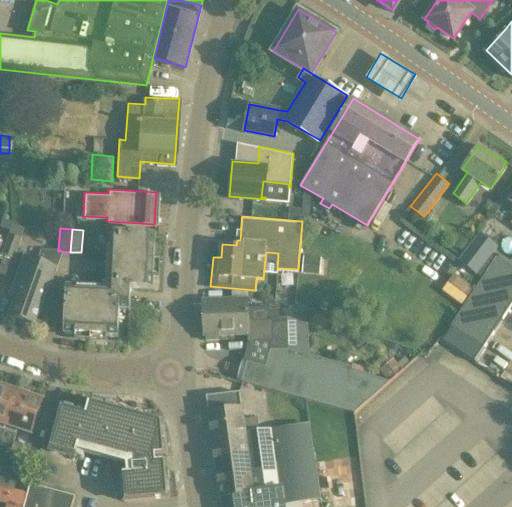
[(0,250),(14,256),(22,236),(8,230),(0,250)]
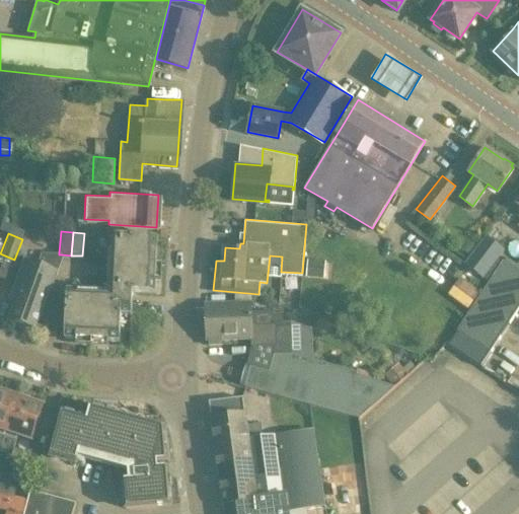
[(157,235),(133,234),(108,233),(107,244),(113,244),(113,262),(156,264),(157,235)]
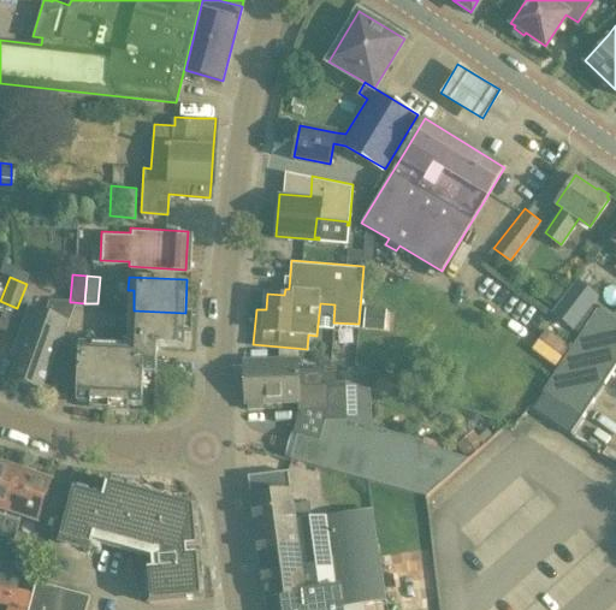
[(573,327),(598,294),(575,277),(550,311),(573,327)]
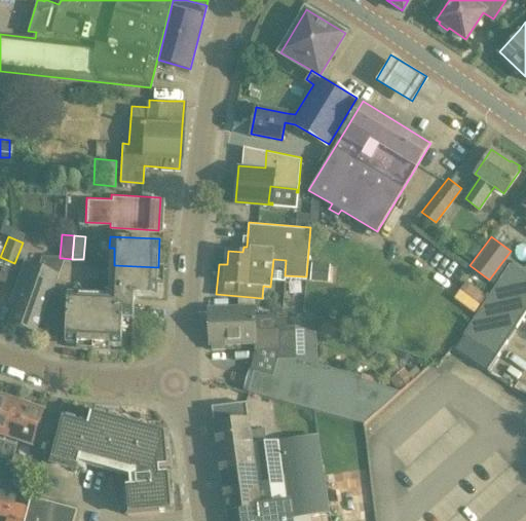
[(25,260),(16,284),(11,299),(15,301),(9,321),(36,330),(51,285),(53,286),(63,258),(60,258),(60,256),(42,255),(38,264),(25,260)]
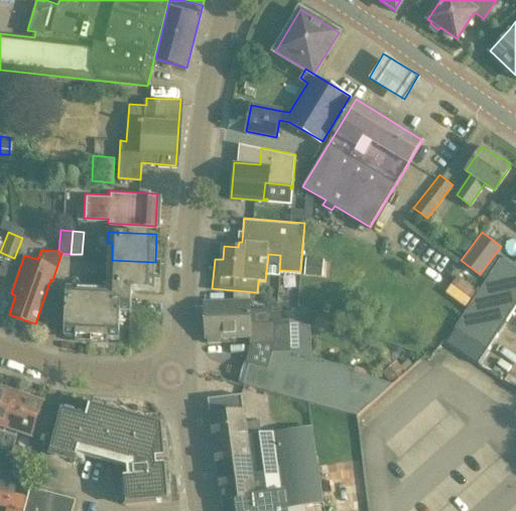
[(305,257),(304,270),(319,271),(320,257),(305,257)]
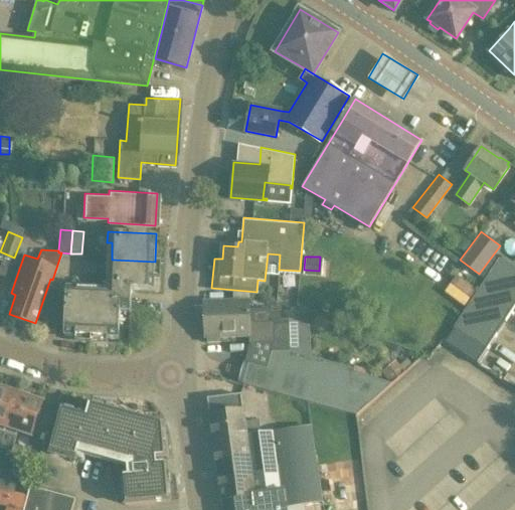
[(514,267),(500,257),(454,326),(486,347),(514,302),(514,267)]
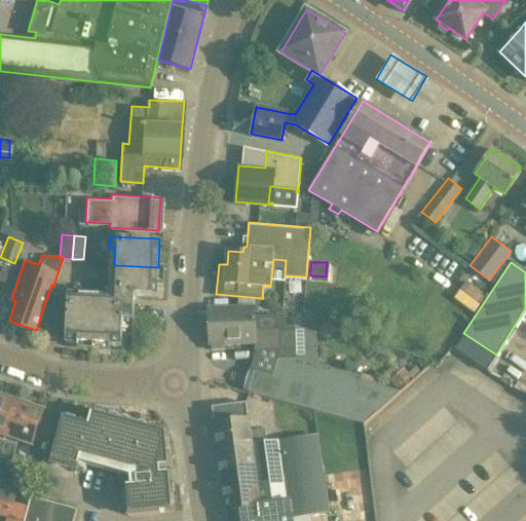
[(96,293),(94,342),(121,343),(122,317),(133,317),(134,294),(157,295),(158,267),(114,265),(112,293),(96,293)]
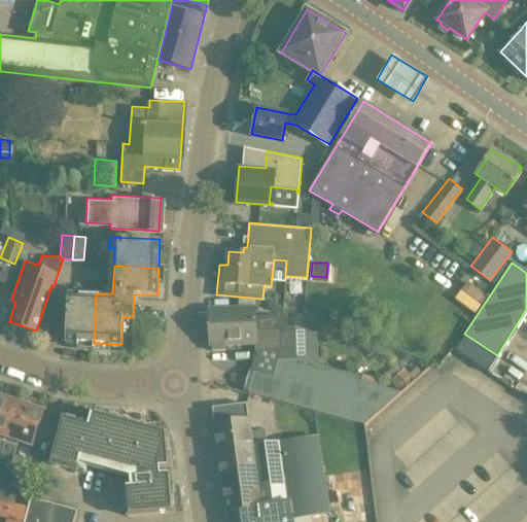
[(463,278),(452,297),(473,310),(485,291),(463,278)]
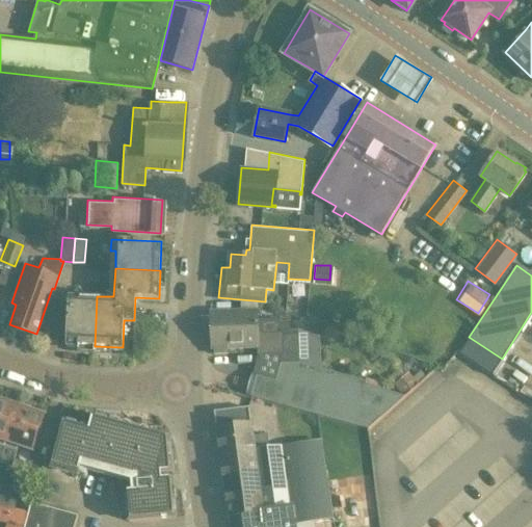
[(69,295),(68,317),(67,345),(95,346),(97,296),(69,295)]
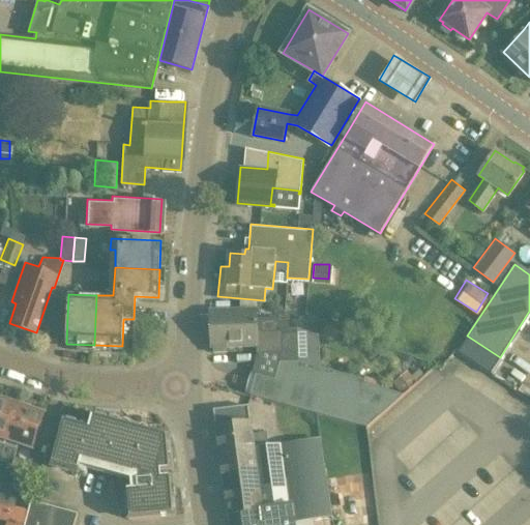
[(288,315),(256,316),(256,307),(209,309),(210,346),(212,346),(212,350),(227,350),(227,345),(257,344),(258,350),(252,371),(251,370),(244,391),(248,392),(255,371),(274,377),(278,359),(297,359),(296,326),(288,326),(288,315)]
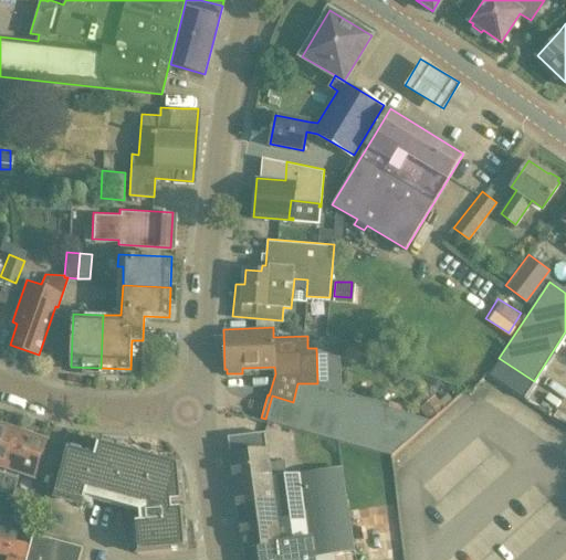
[(272,395),(265,419),(390,453),(430,418),(399,408),(401,403),(388,399),(387,402),(318,383),(317,383),(297,383),(293,402),(272,395)]
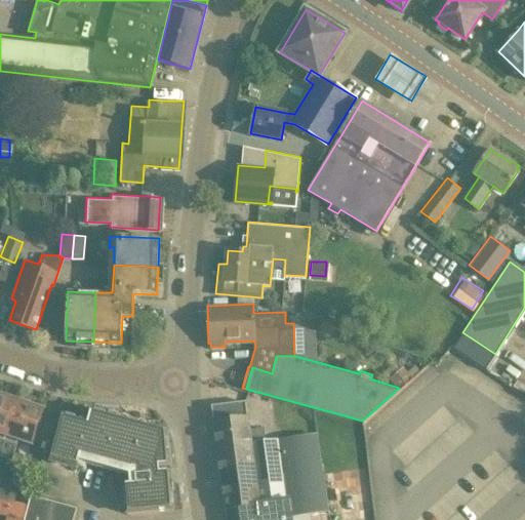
[(0,389),(0,447),(5,432),(8,433),(19,401),(6,396),(8,392),(0,389)]
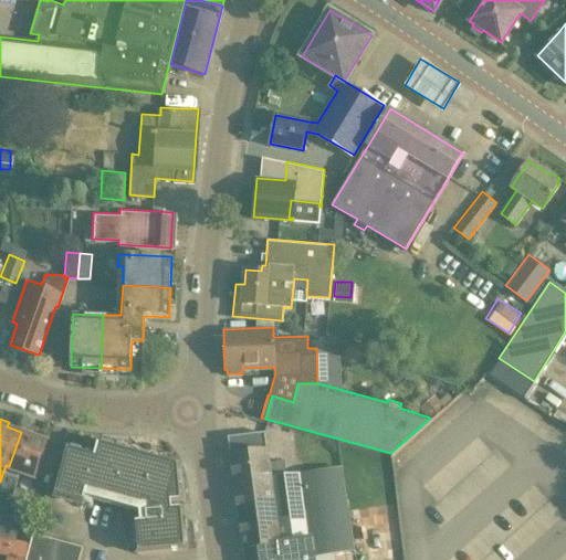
[(29,434),(21,432),(9,466),(33,475),(45,440),(43,440),(45,434),(30,430),(29,434)]
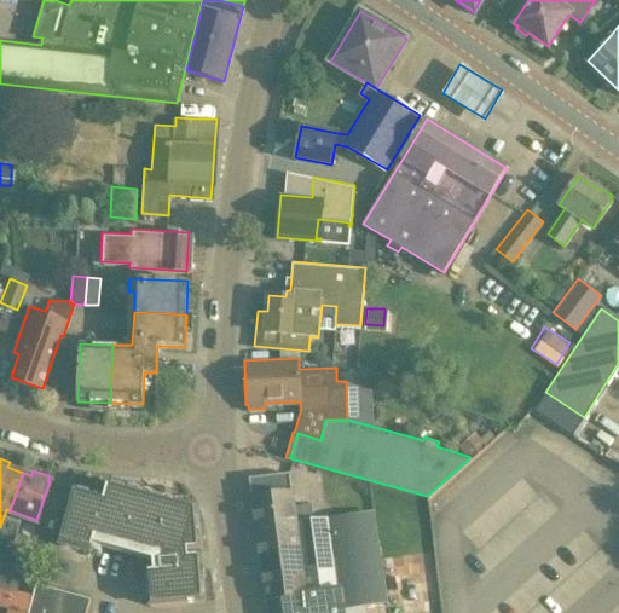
[(289,470),(248,476),(255,528),(266,612),(345,612),(345,606),(386,600),(385,595),(408,591),(404,567),(382,571),(372,509),(312,518),(310,502),(294,504),(289,470)]
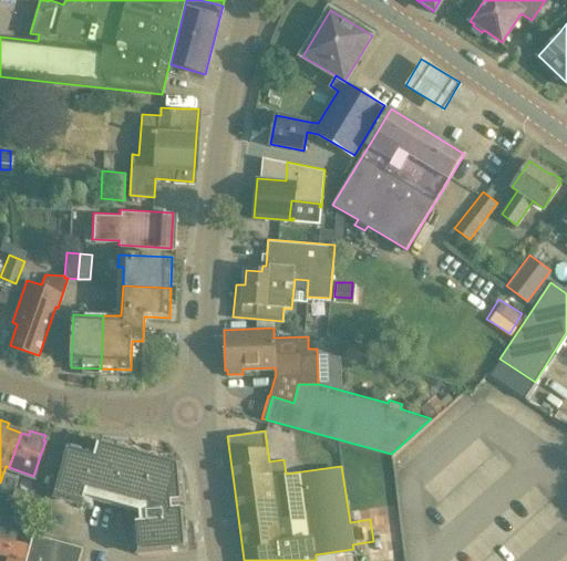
[(68,446),(62,466),(54,495),(81,502),(82,492),(142,509),(143,523),(133,525),(136,551),(186,548),(178,464),(101,440),(96,454),(68,446)]
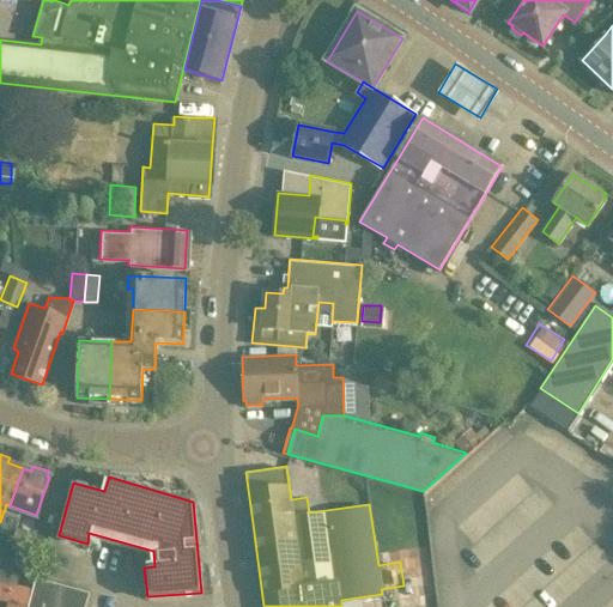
[(22,559),(0,553),(0,554),(0,598),(7,600),(5,606),(25,606),(31,587),(16,583),(22,559)]
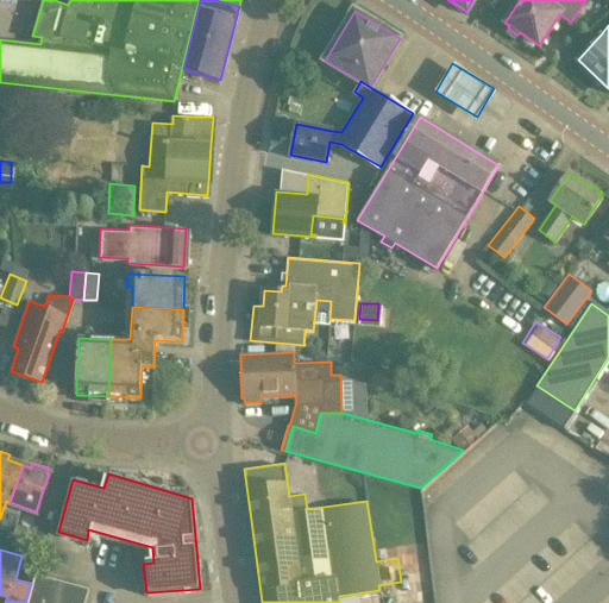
[(83,602),(88,586),(35,571),(26,602),(83,602)]
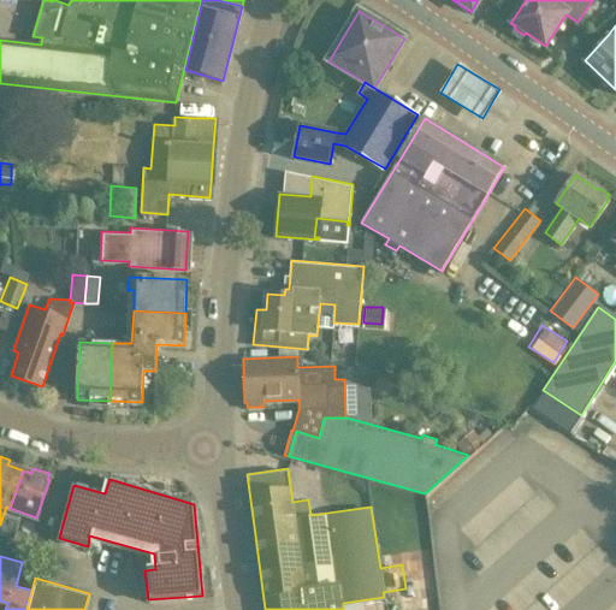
[(481,609),(544,609),(545,609),(516,579),(481,609)]
